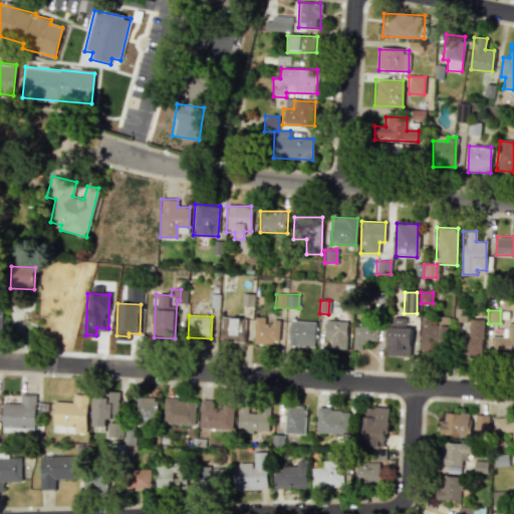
[(245,341),(245,318),(222,317),(221,340),(245,341)]
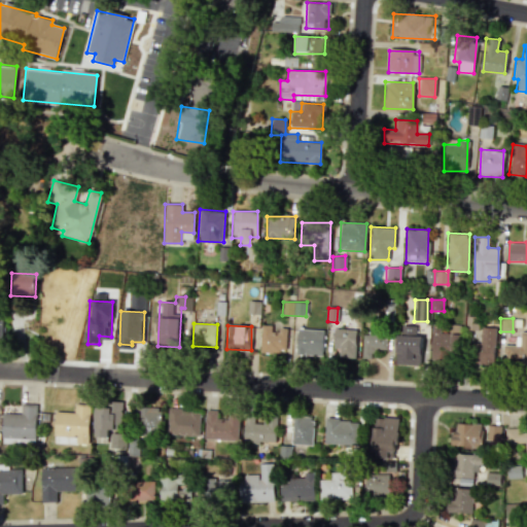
[(272,328),(272,325),(260,325),(259,352),(286,352),(286,329),(272,328)]
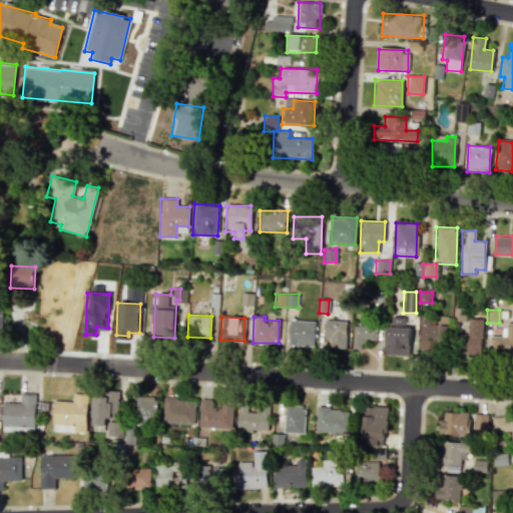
[(385,356),(410,356),(410,327),(405,327),(405,317),(391,317),(391,326),(386,326),(385,356)]
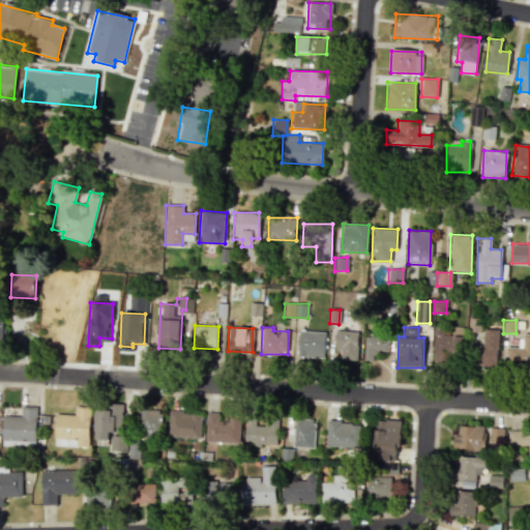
[(498,329),(483,329),(482,345),(472,345),(471,366),(496,367),(498,329)]
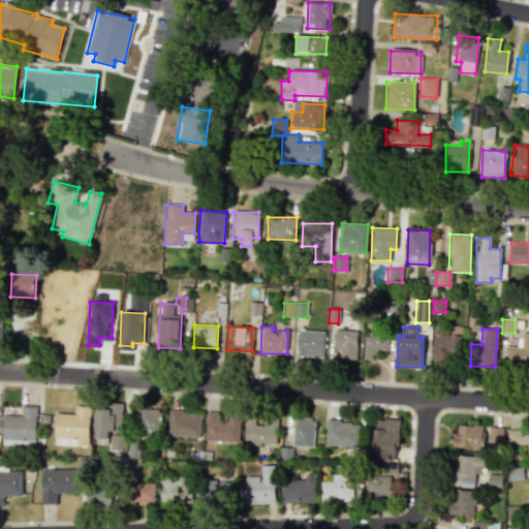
[(322,356),(323,332),(298,330),(297,355),(322,356)]
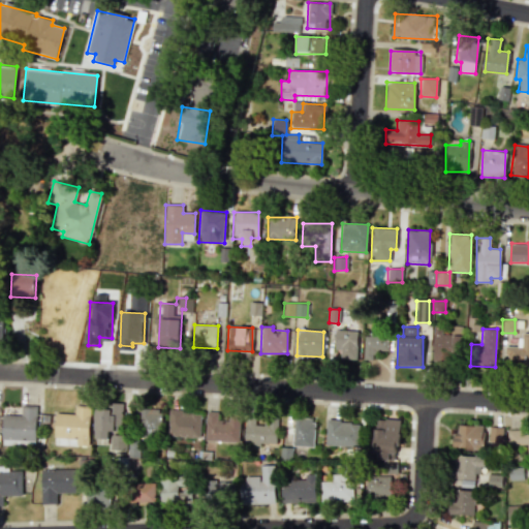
[(340,359),(356,360),(358,331),(335,330),(335,350),(340,350),(340,359)]
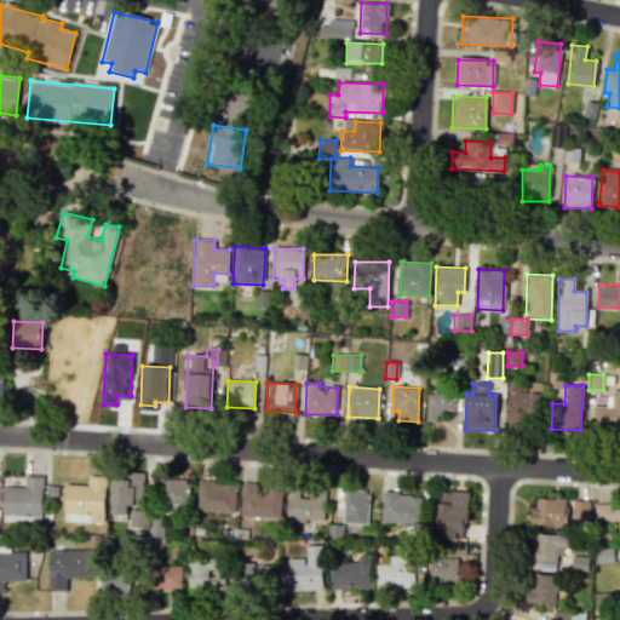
[(619,430),(619,390),(609,390),(608,406),(593,406),(592,430),(619,430)]
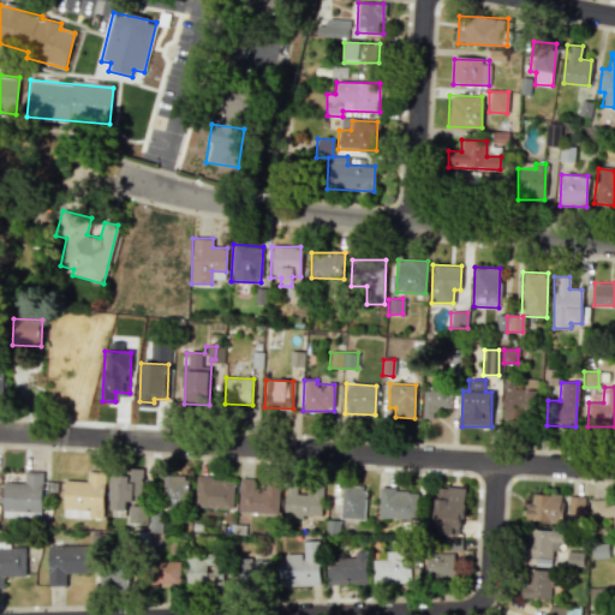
[(423,418),(433,418),(433,407),(451,407),(452,390),(424,389),(423,418)]
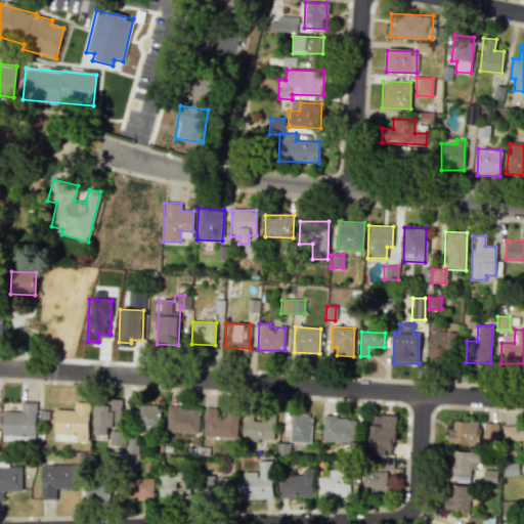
[(88,402),(74,401),(74,410),(54,409),(53,441),(87,442),(88,402)]
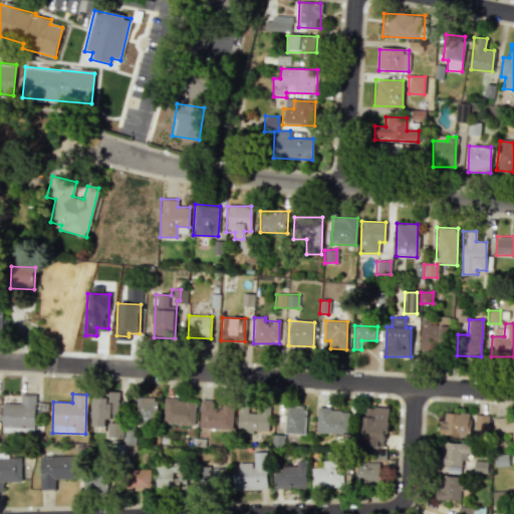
[(1,403),(1,432),(34,433),(35,395),(20,395),(20,403),(1,403)]
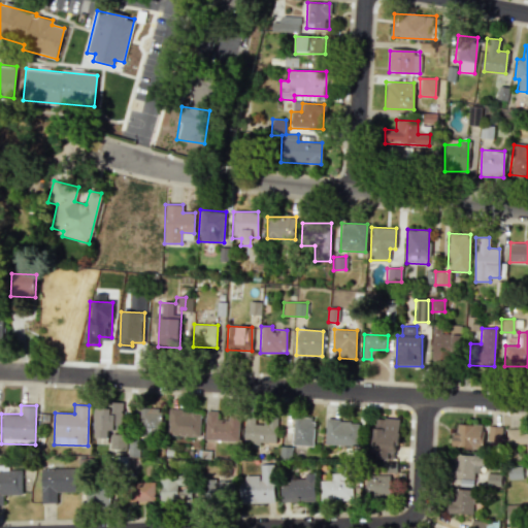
[(160,436),(161,408),(139,407),(138,435),(160,436)]
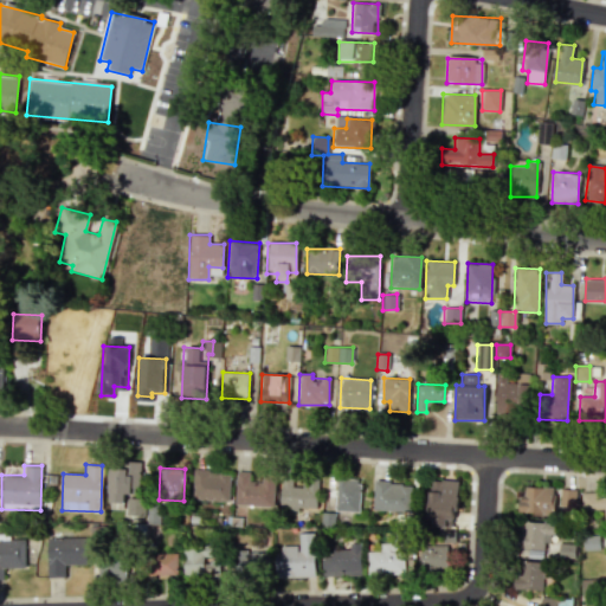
[(229,501),(230,472),(193,471),(192,500),(229,501)]
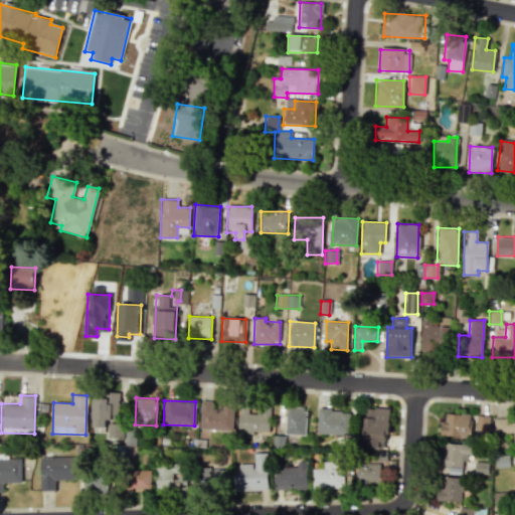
[(199,428),(232,430),(232,408),(211,407),(211,401),(200,400),(199,428)]
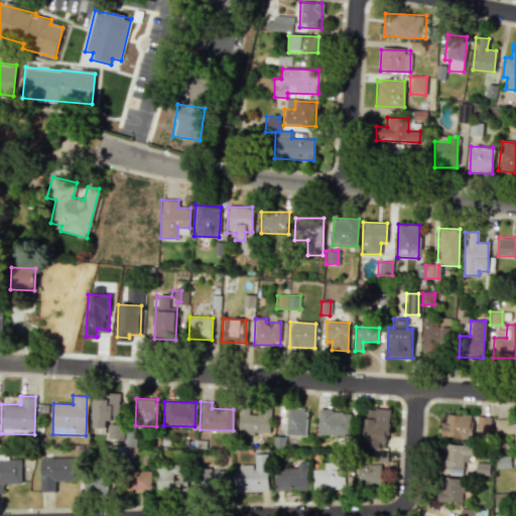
[(249,408),(239,408),(238,432),(269,434),(271,407),(261,406),(261,414),(249,413),(249,408)]
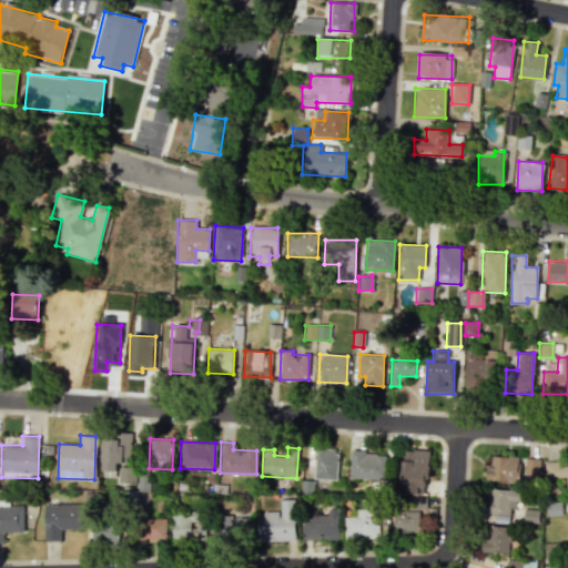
[(315,449),(314,479),(336,479),(337,450),(315,449)]
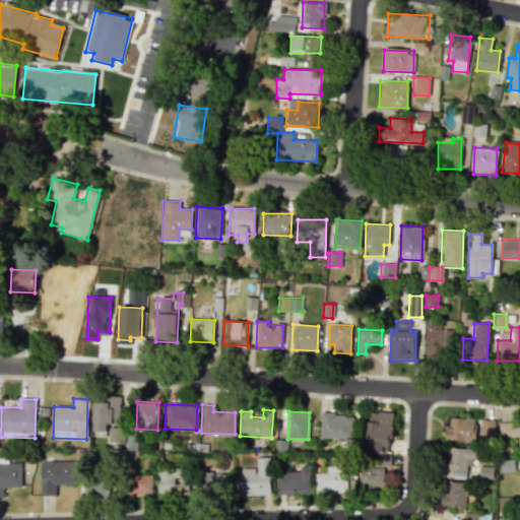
[(370,412),(368,451),(391,452),(392,412),(370,412)]
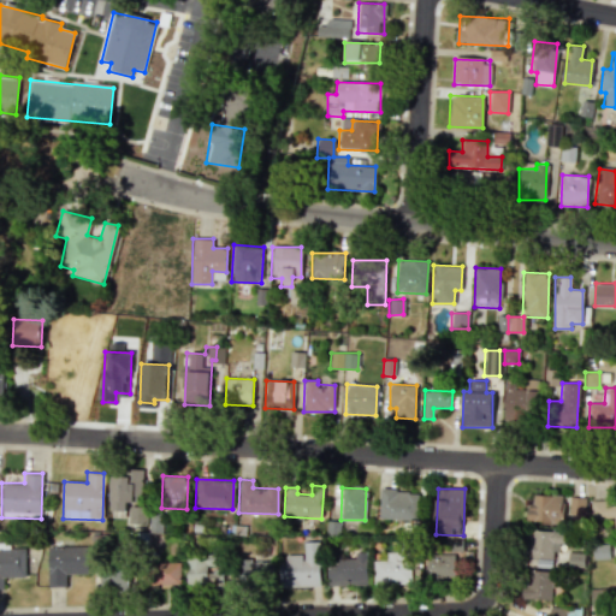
[(418,520),(419,491),(379,490),(379,519),(418,520)]
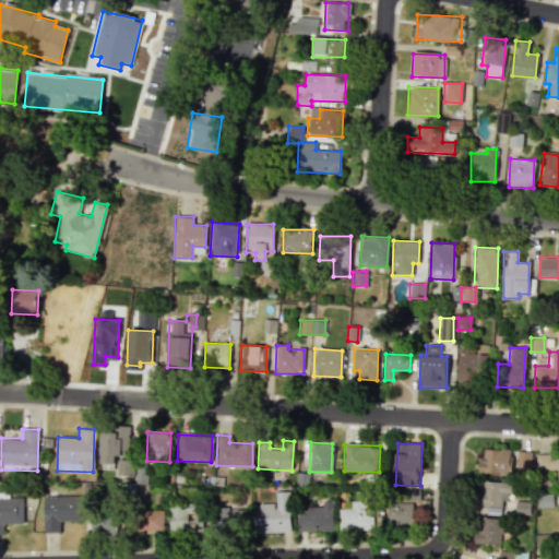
[(510,474),(511,450),(480,449),(479,473),(510,474)]
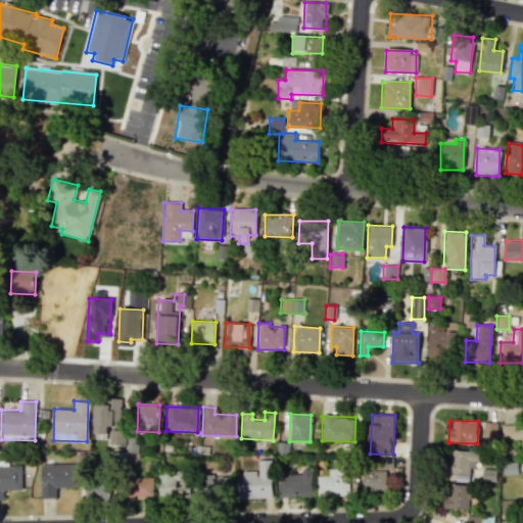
[(496,422),(483,422),(482,440),(496,440),(496,422)]
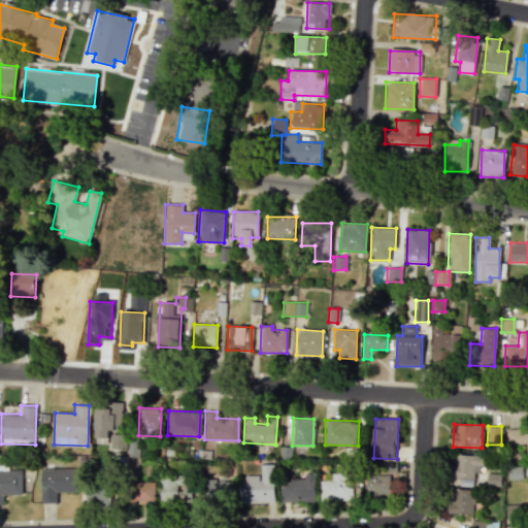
[(126,435),(109,435),(109,449),(125,450),(126,435)]
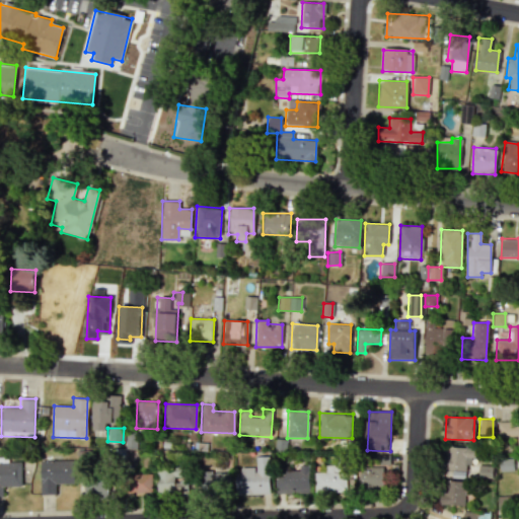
[(384,469),(390,469),(389,454),(376,454),(376,467),(360,467),(360,489),(384,489),(384,469)]
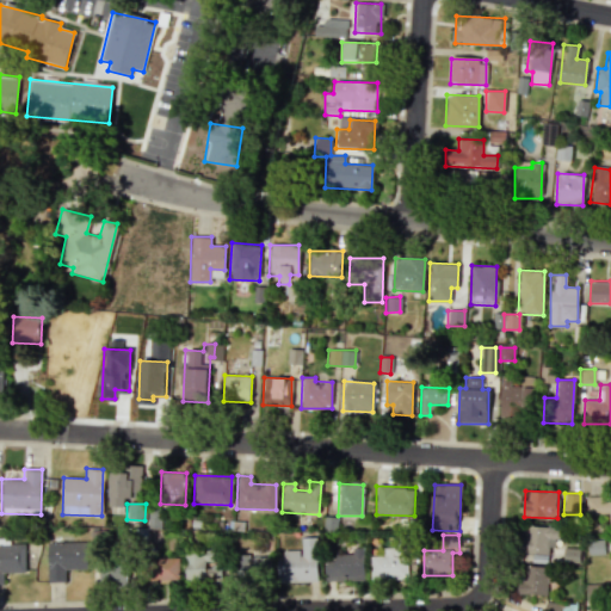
[(318,581),(316,537),(301,538),(301,551),(277,553),(278,582),(318,581)]
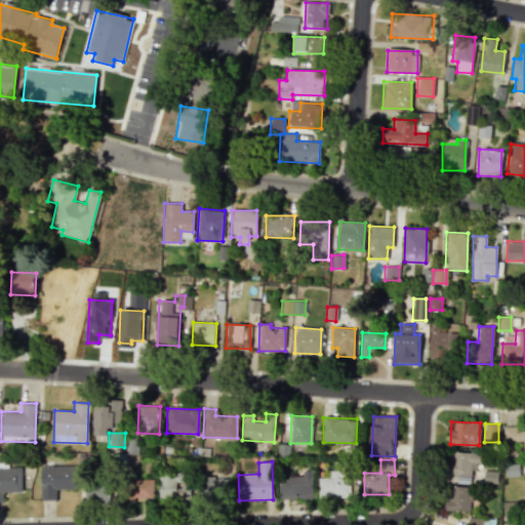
[(518,476),(518,463),(505,463),(506,477),(518,476)]
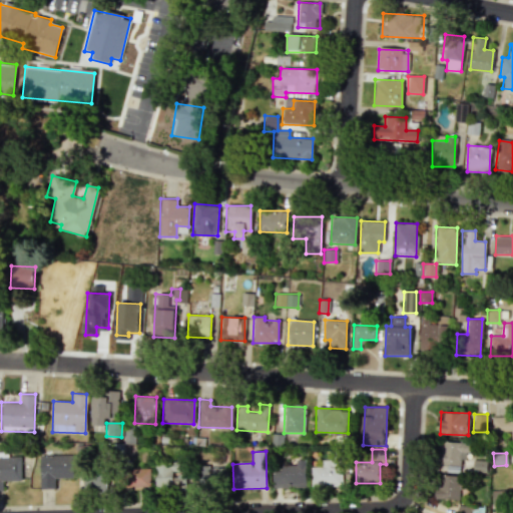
[(39,489),(55,489),(55,478),(72,478),(73,455),(39,455),(39,489)]
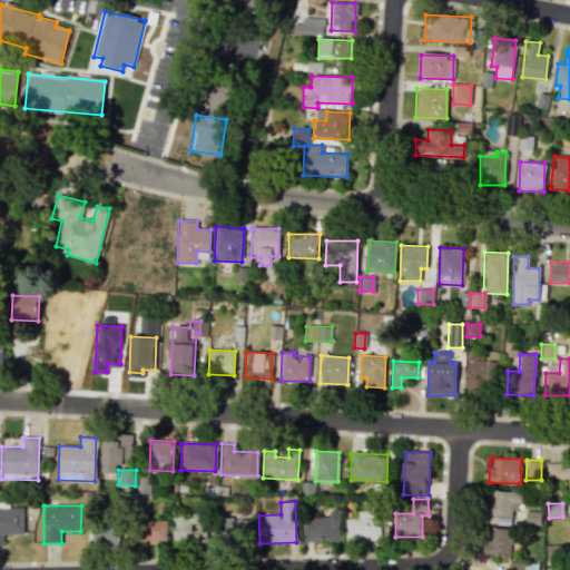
[(22,508),(0,508),(0,544),(2,544),(2,534),(23,533),(22,508)]
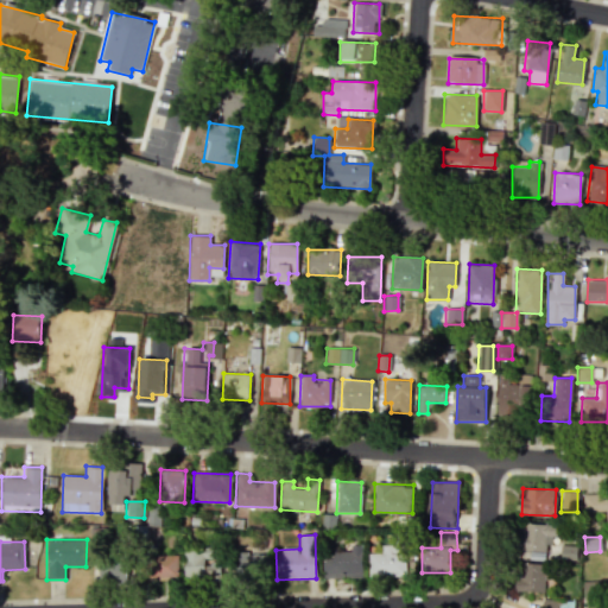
[(362,575),(362,545),(350,544),(349,555),(323,553),(322,574),(362,575)]
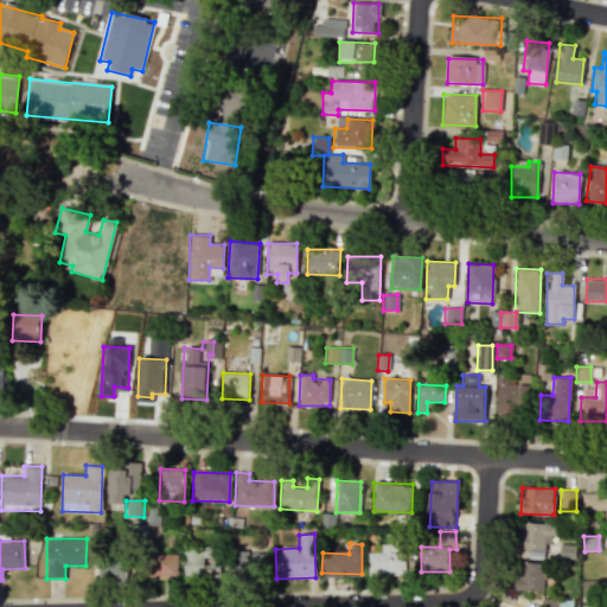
[(368,553),(368,576),(406,575),(404,543),(381,544),(381,553),(368,553)]
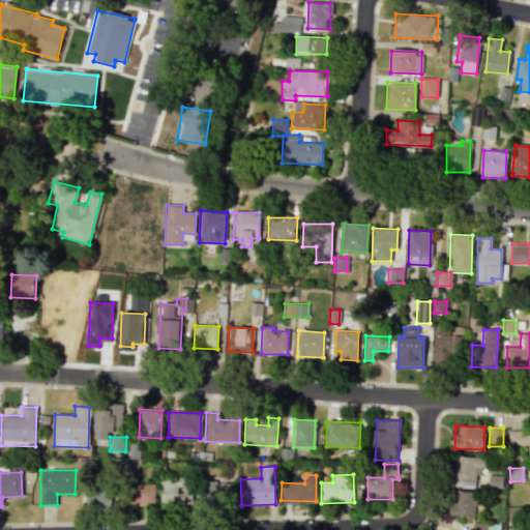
[(502,489),(502,476),(489,475),(489,488),(502,489)]
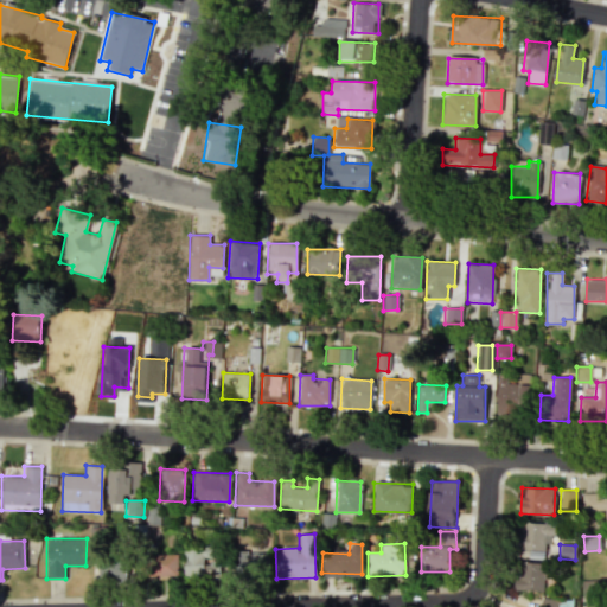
[(183,549),(184,579),(219,577),(219,561),(211,562),(211,548),(183,549)]
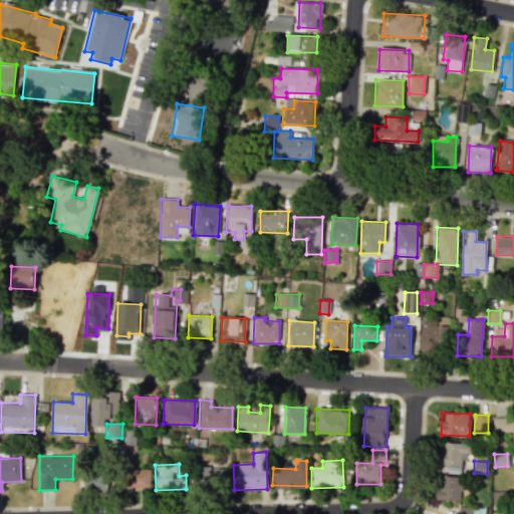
[(224,468),(198,469),(198,490),(224,490),(224,468)]
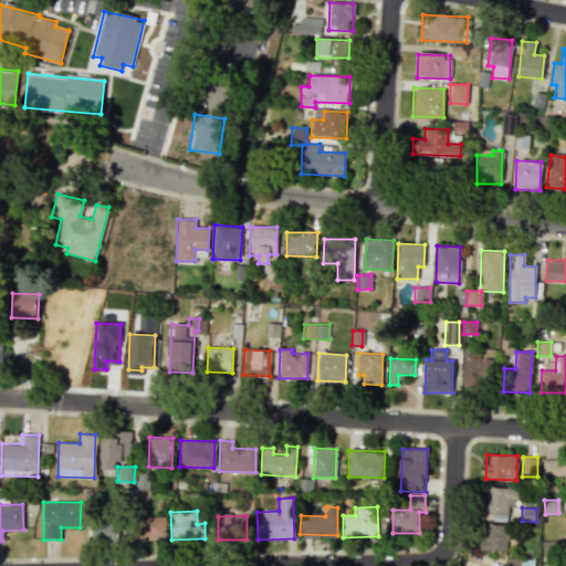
[(128,541),(166,540),(165,516),(127,519),(128,541)]
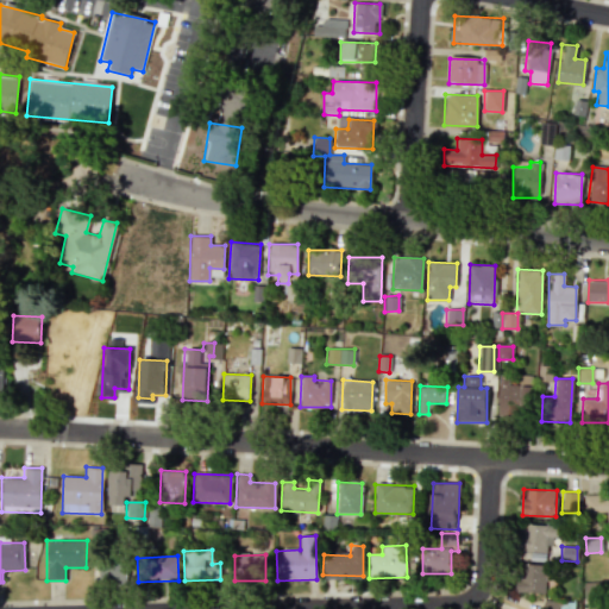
[(126,563),(100,563),(99,584),(125,584),(126,563)]
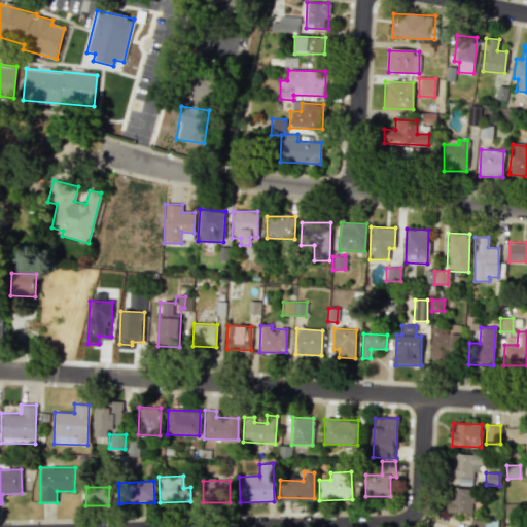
[(471,514),(471,489),(448,488),(447,513),(471,514)]
